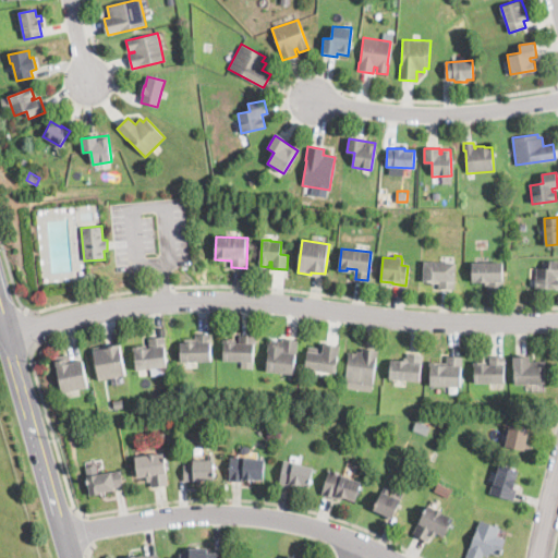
[(456,263),(455,289),(438,289),(438,284),(423,283),(424,262),(456,263)]
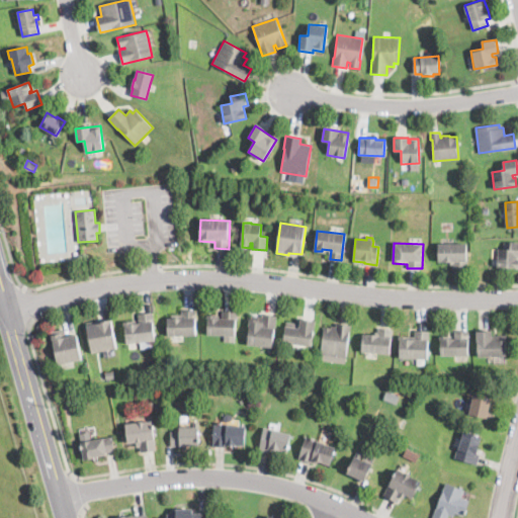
[(517,256),(517,259),(517,267),(497,267),(498,249),(510,249),(510,243),(517,243),(517,256)]
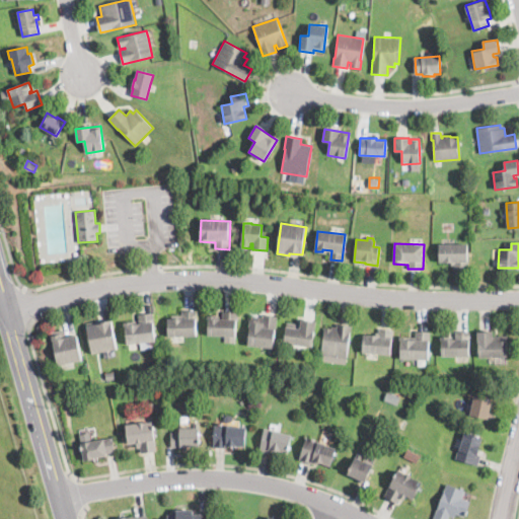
[(467,244),(468,270),(454,270),(454,266),(451,266),(451,263),(439,263),(439,244),(467,244)]
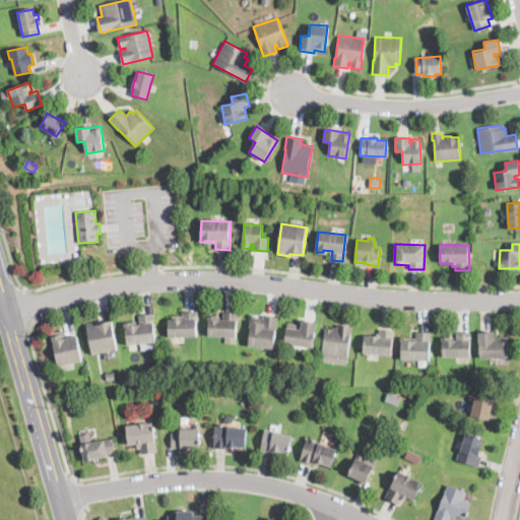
[(172,337),(168,337),(168,319),(176,319),(176,316),(182,316),(182,311),(196,311),(196,337),(172,337)]
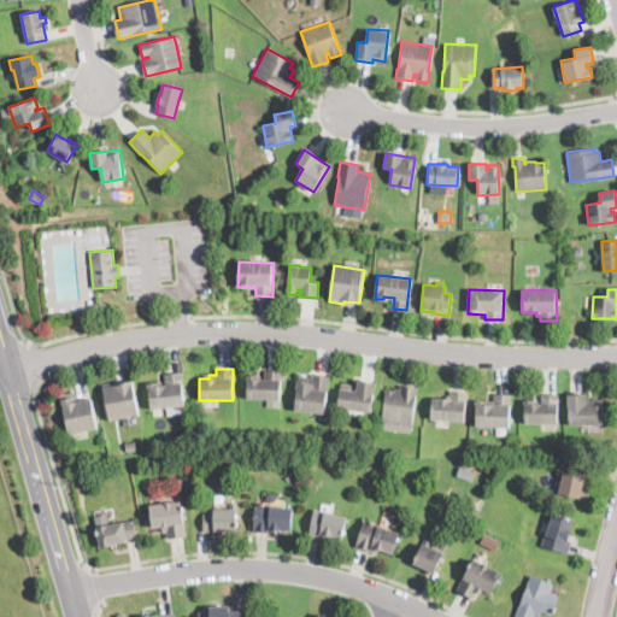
[(281,371),(280,400),(246,399),(247,375),(257,376),(257,378),(265,378),(265,370),(281,371)]
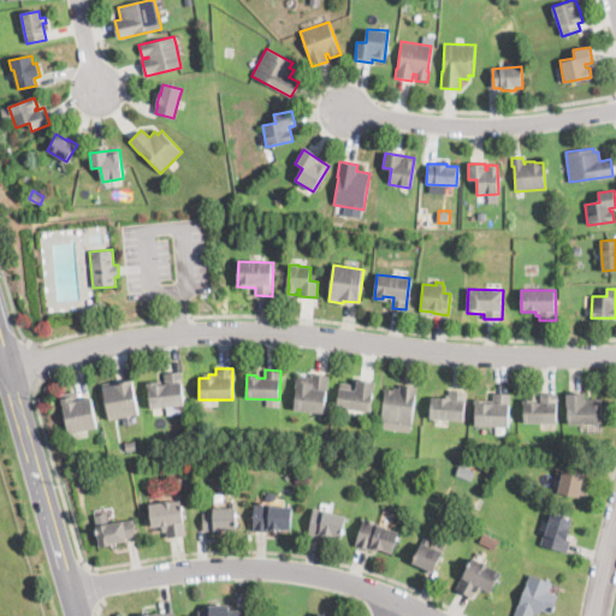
[(181,373),(183,406),(150,409),(148,389),(147,389),(147,384),(164,383),(164,374),(181,373)]
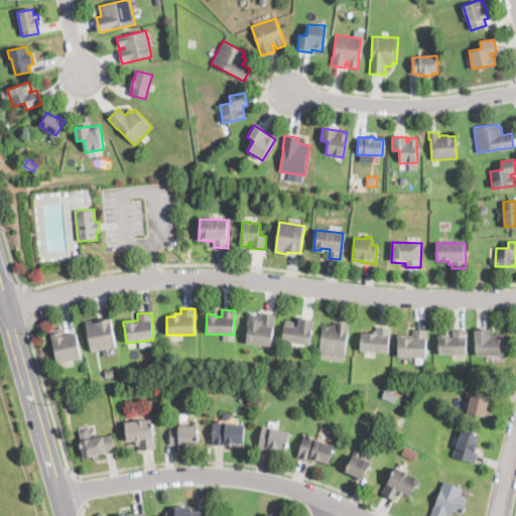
[(275,314),(270,346),(245,343),(249,317),(256,318),(256,315),(261,315),(262,312),(275,314)]
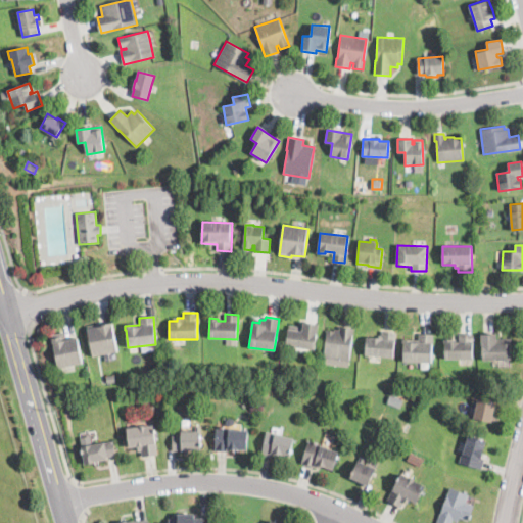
[(101,354),(93,357),(87,326),(110,321),(116,351),(101,354)]
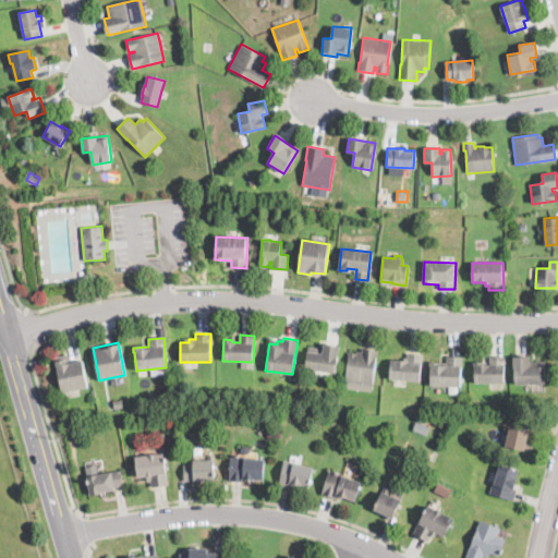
[(339,346),(335,373),(304,368),(308,346),(323,348),(324,343),(339,346)]
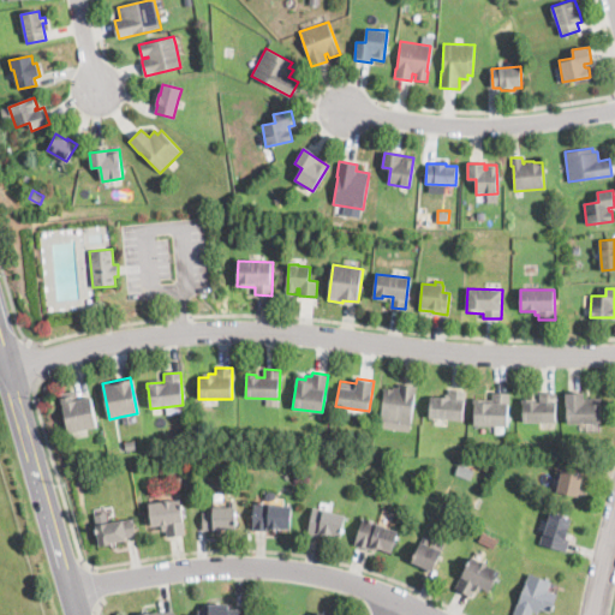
[(415,387),(411,423),(381,419),(384,389),(393,390),(393,388),(400,389),(400,386),(415,387)]
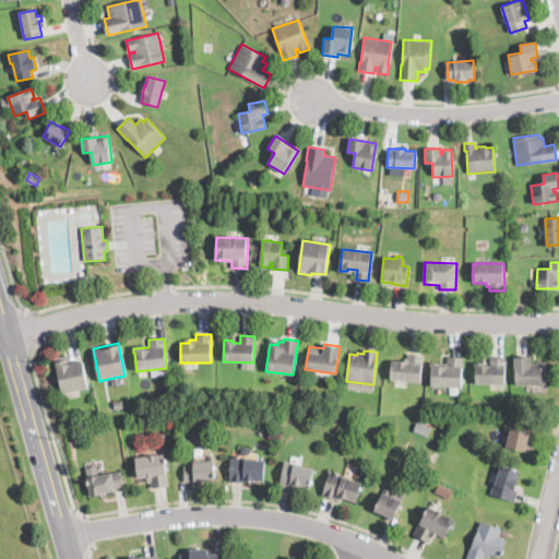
[(68,355),(70,364),(82,361),(87,389),(62,393),(58,369),(56,370),(54,358),(68,355)]
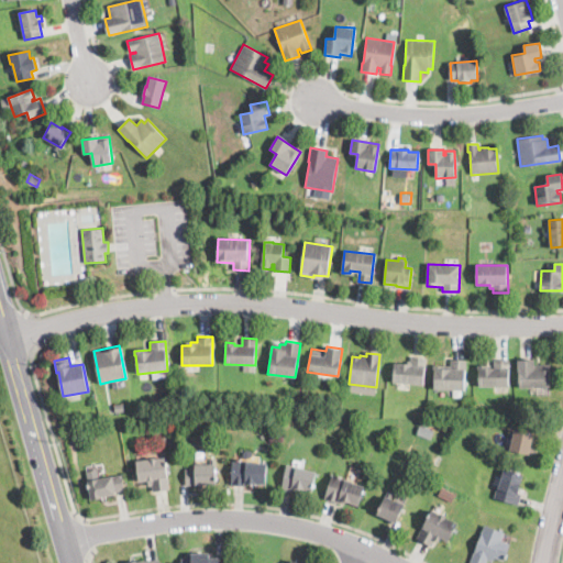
[(426,359),(423,385),(393,382),(394,364),(409,365),(410,357),(426,359)]
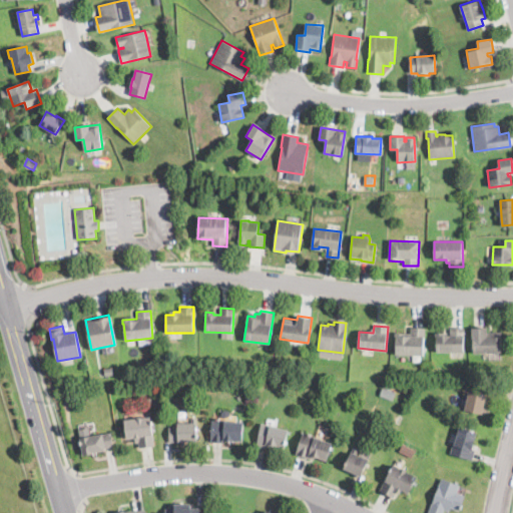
[(425,329),(423,356),(395,355),(396,337),(395,337),(395,333),(405,334),(405,336),(410,336),(410,328),(425,329)]
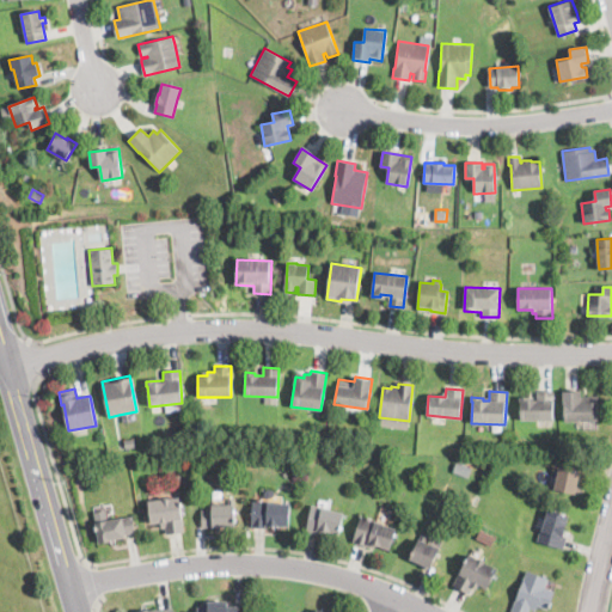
[(554,391),(554,421),(520,421),(520,397),(528,397),(528,398),(537,398),(537,391),(554,391)]
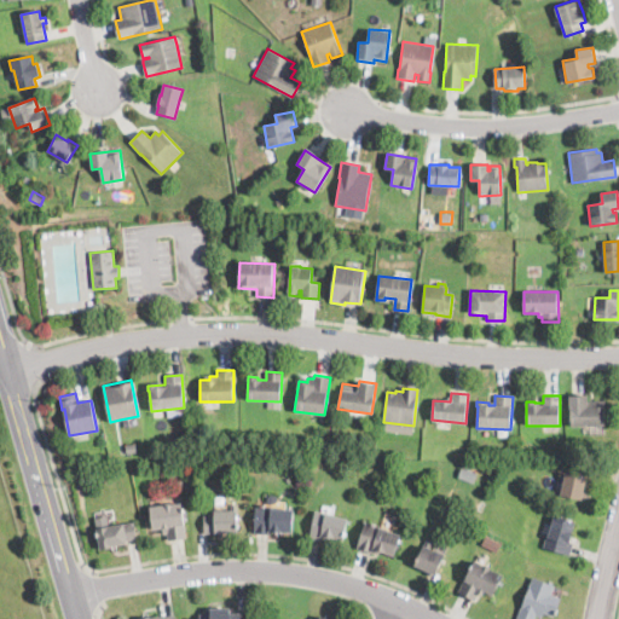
[(588,395),(588,401),(605,401),(605,426),(570,427),(570,395),(588,395)]
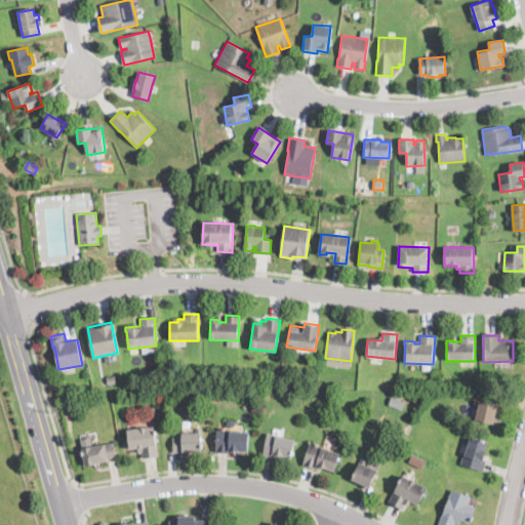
[(116,382),(108,384),(107,376),(115,375),(116,382)]
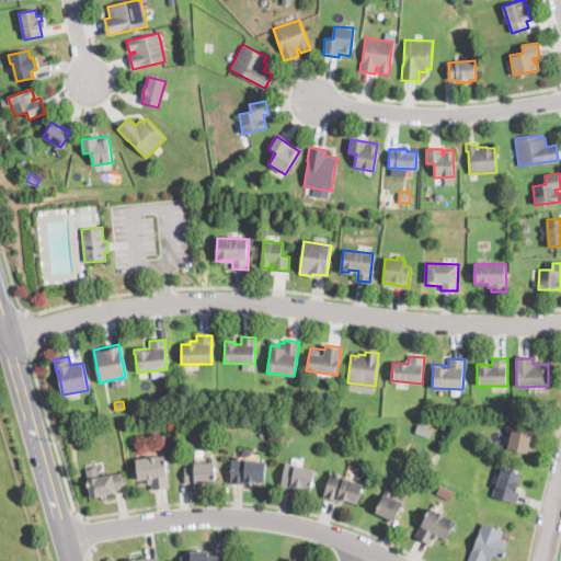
[(375,426),(371,436),(359,432),(363,422),(375,426)]
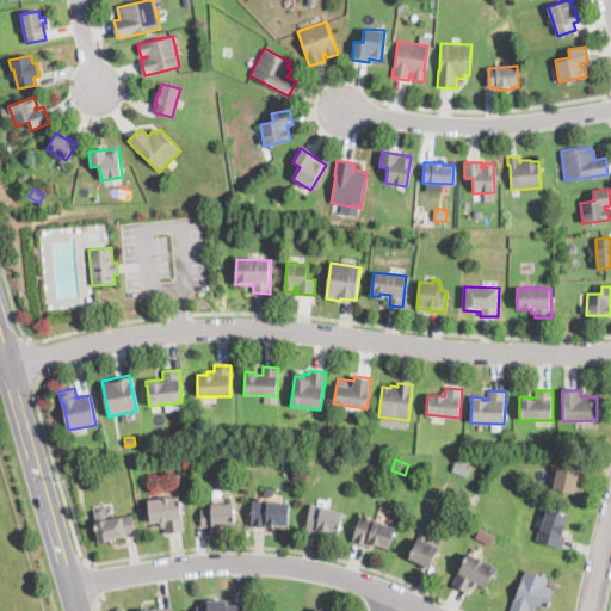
[(471,466),(469,475),(454,470),(456,461),(471,466)]
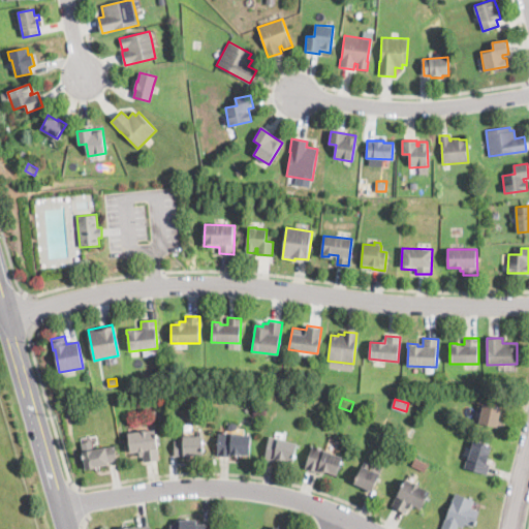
[(499,425),(498,427),(479,424),(481,409),(477,408),(478,402),(502,406),(499,425)]
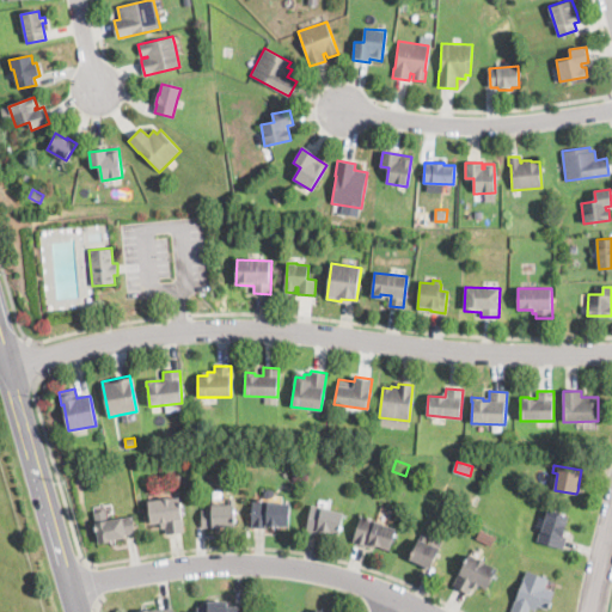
[(274,493),(274,502),(291,503),(289,527),(268,525),(268,528),(250,527),(252,499),(264,500),(264,493),(268,489),(273,489),(274,493)]
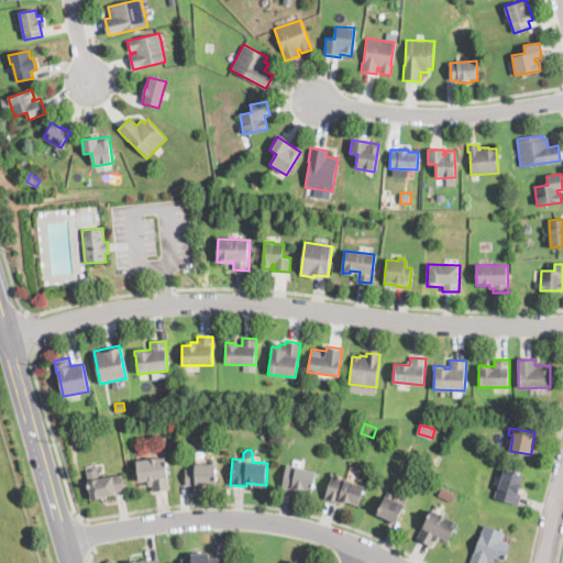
[(165,456),(169,489),(153,492),(152,485),(148,486),(147,481),(139,482),(136,461),(165,456)]
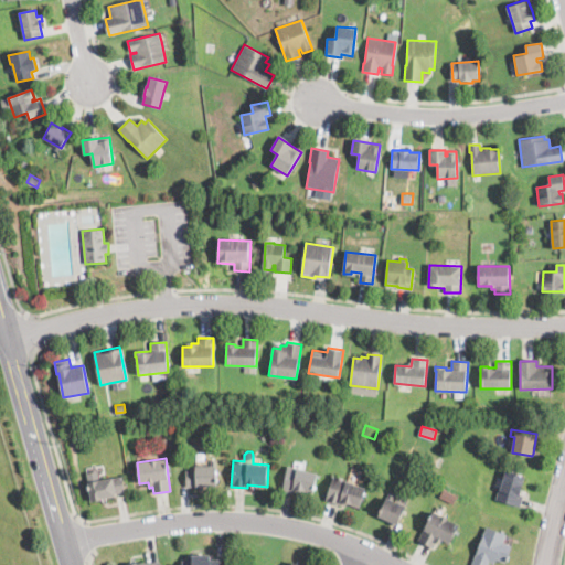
[(189,487),(187,487),(185,470),(196,470),(196,467),(210,466),(210,460),(216,460),(217,486),(189,487)]
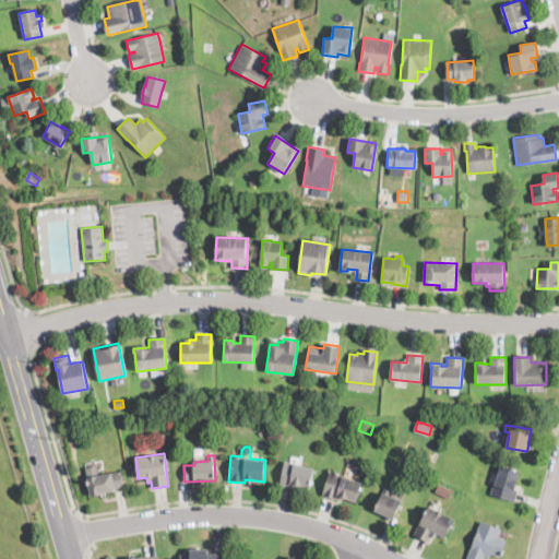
[(314,468),(311,488),(292,485),(292,488),(280,486),(284,461),(302,464),(302,466),(314,468)]
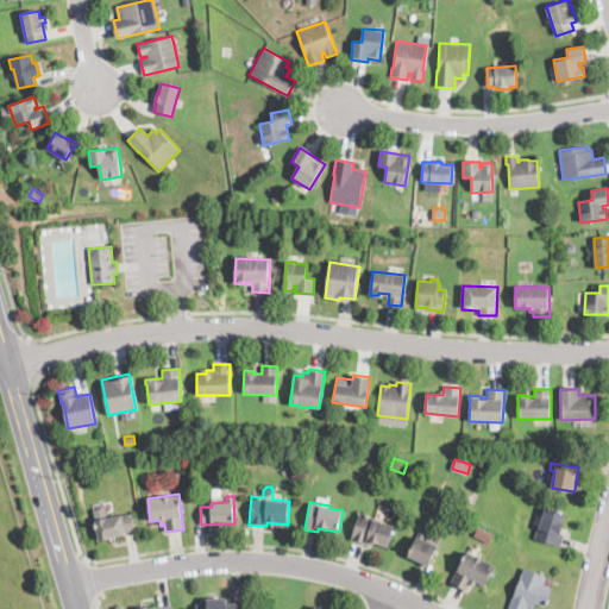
[(562,544),(560,547),(534,539),(546,507),(567,514),(560,533),(564,534),(562,544)]
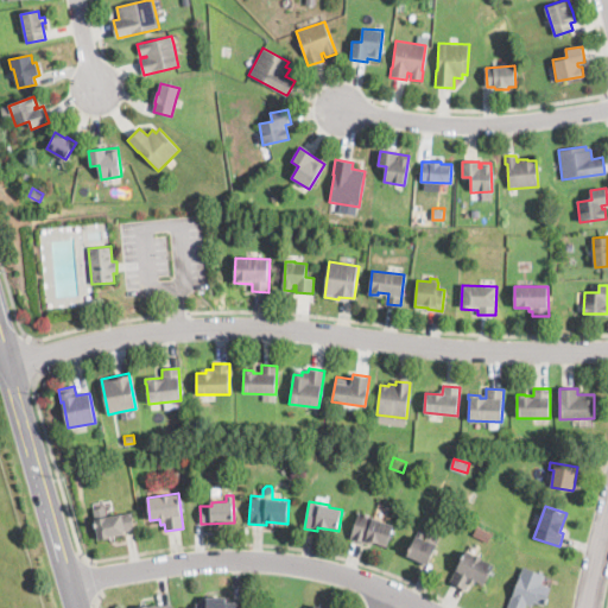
[(396,526),(387,548),(368,540),(367,544),(349,538),(359,512),(396,526)]
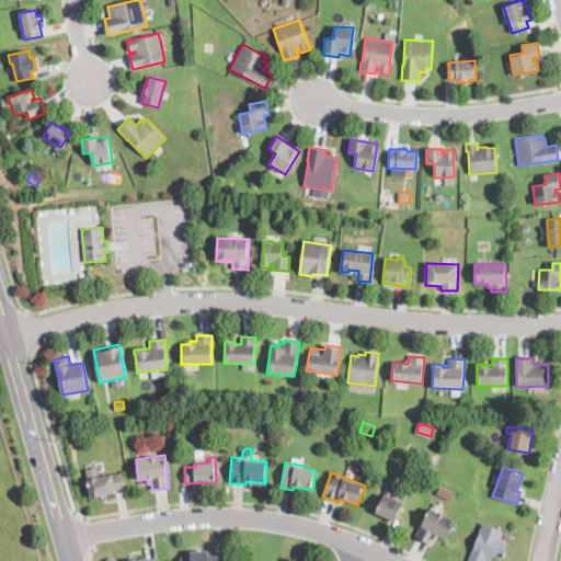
[(101,495),(91,497),(88,479),(122,473),(124,488),(114,490),(115,492),(101,494),(101,495)]
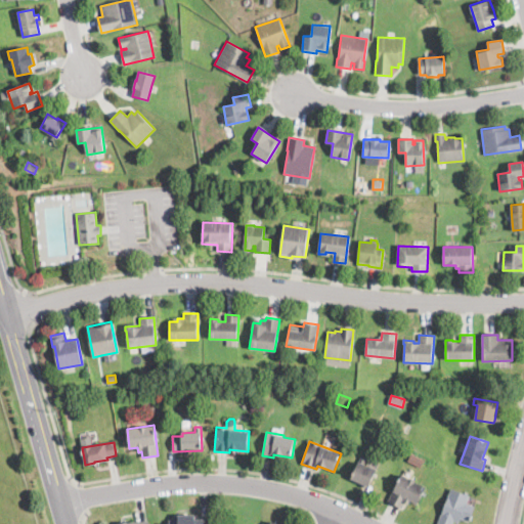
[(426,453),(423,461),(409,454),(413,447),(426,453)]
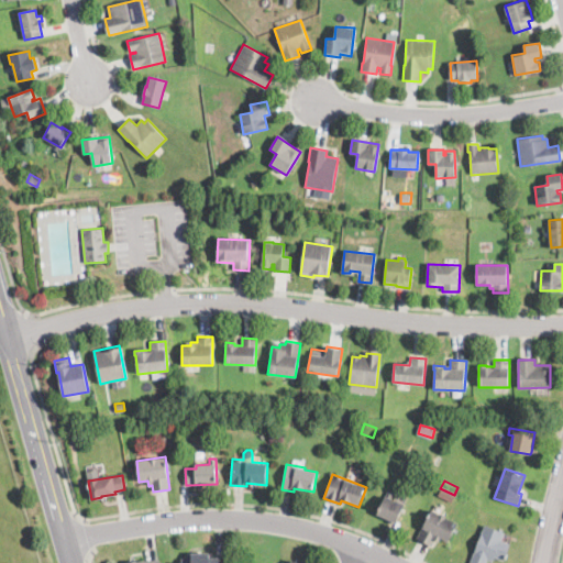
[(397,520),(396,523),(376,514),(388,490),(394,493),(392,497),(406,504),(397,520)]
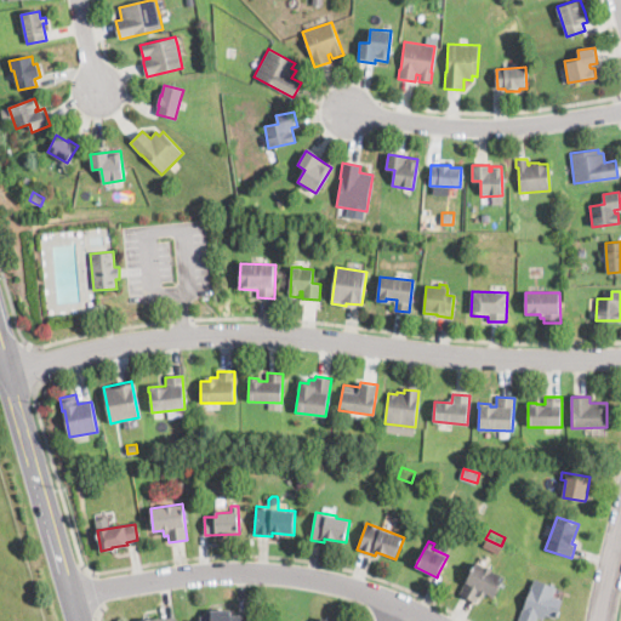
[(505,576),(494,598),(485,594),(484,599),(479,597),(477,602),(460,593),(476,562),(505,576)]
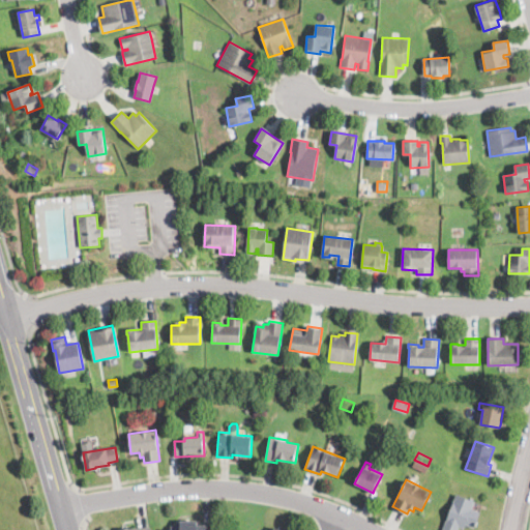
[(482,512),(476,528),(466,524),(464,528),(460,527),(459,529),(442,529),(455,494),(474,501),(472,508),(482,512)]
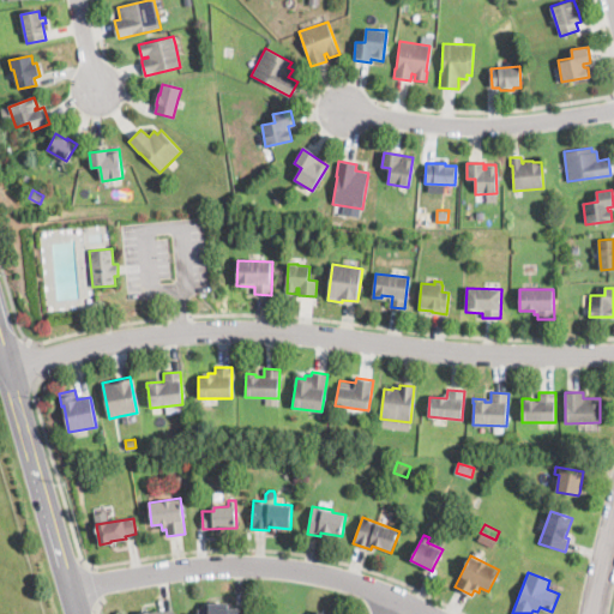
[(228,603),(228,608),(239,608),(239,613),(197,613),(197,609),(203,609),(203,605),(209,605),(209,603),(228,603)]
